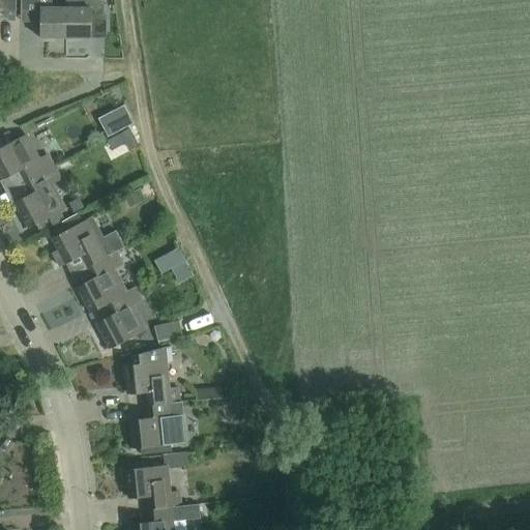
[(27,0),(28,12),(39,12),(39,37),(65,37),(65,6),(52,6),(51,0),(27,0)]
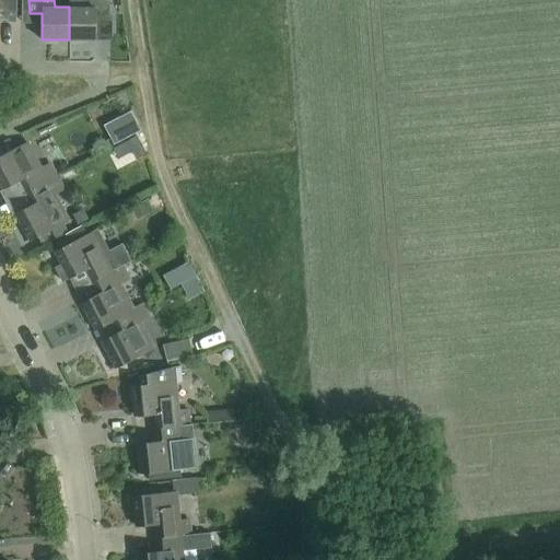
[(69,7),(69,39),(95,39),(95,14),(107,14),(107,0),(83,0),(83,7),(69,7)]
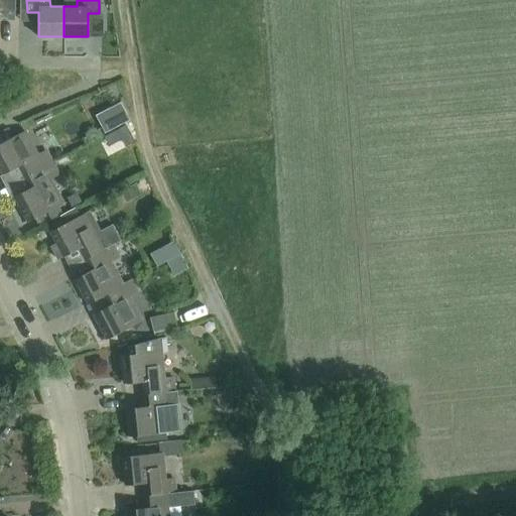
[(96,115),(105,133),(130,120),(121,102),(96,115)]
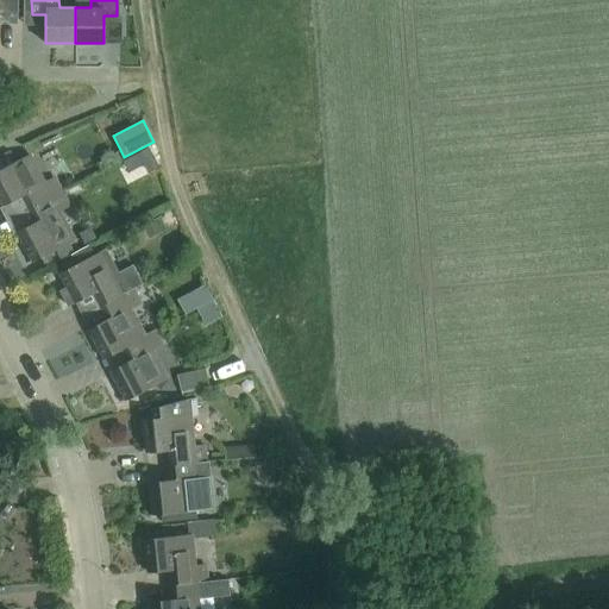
[(30,209),(62,192),(54,177),(44,182),(29,155),(0,170),(0,199),(2,205),(22,194),(30,209)]
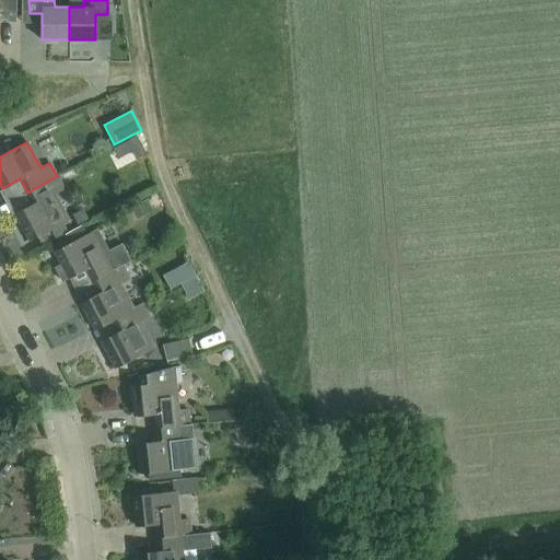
[(57,176),(27,193),(33,203),(15,212),(30,240),(49,230),(54,240),(69,232),(63,222),(68,220),(54,195),(63,189),(57,176)]
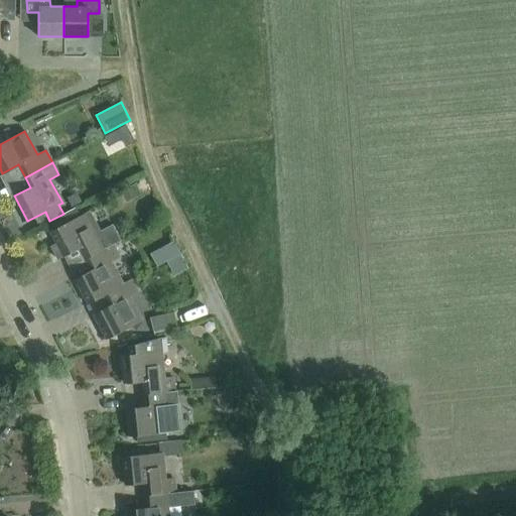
[(130,185),(136,198),(142,195),(136,183),(130,185)]
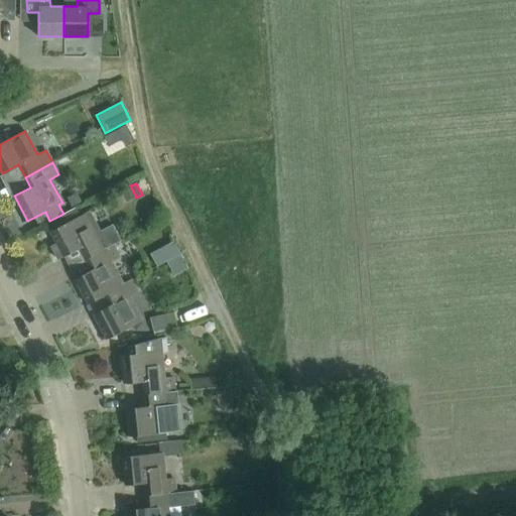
[(86,259),(112,245),(121,240),(112,224),(100,230),(90,211),(50,232),(56,243),(51,246),(57,258),(79,247),(86,259)]
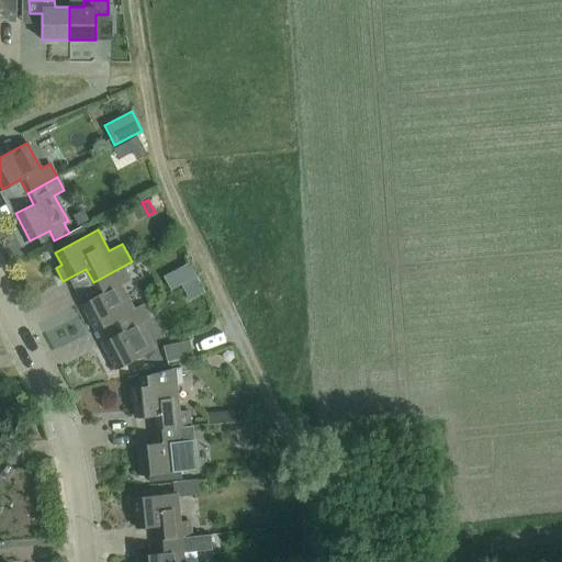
[(173,271),(181,284),(197,277),(189,262),(173,271)]
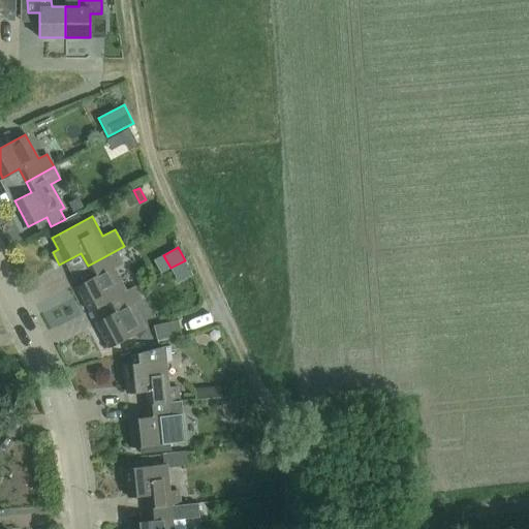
[(105,302),(126,291),(114,268),(121,263),(115,251),(88,266),(94,277),(78,285),(90,310),(105,302)]
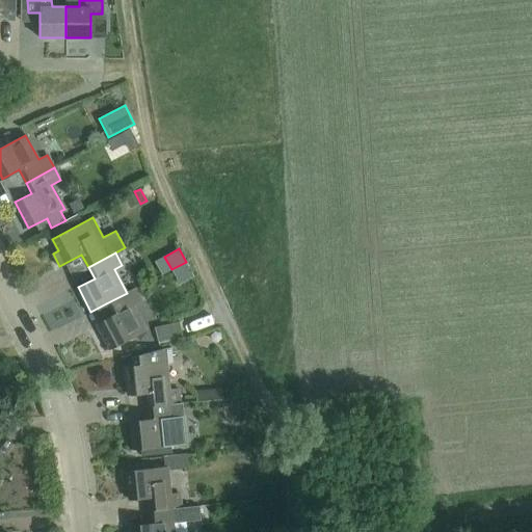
[(194,276),(186,262),(179,266),(187,281),(194,276)]
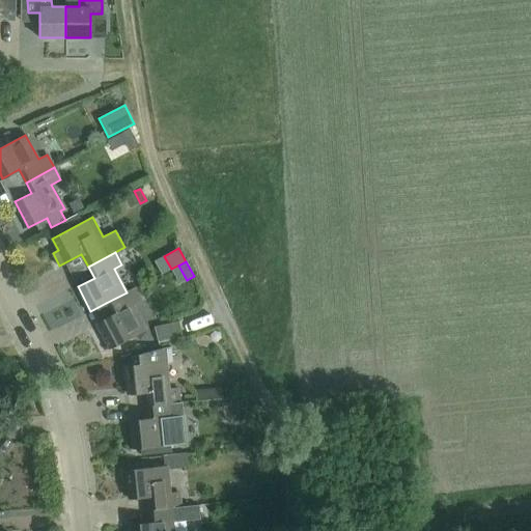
[(134,287),(127,292),(106,303),(112,314),(95,324),(109,347),(145,329),(133,305),(141,301),(134,287)]
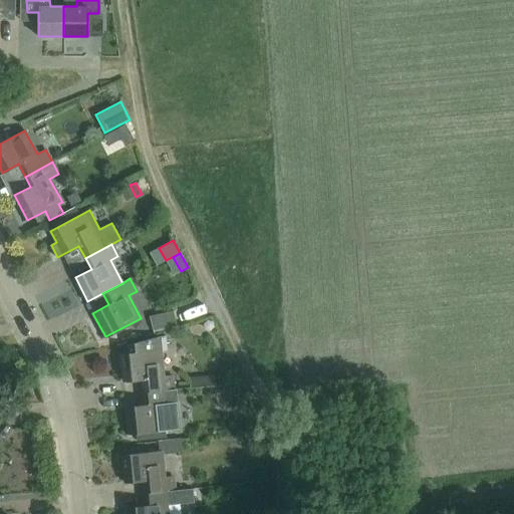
[(150,316),(153,330),(177,325),(174,311),(150,316)]
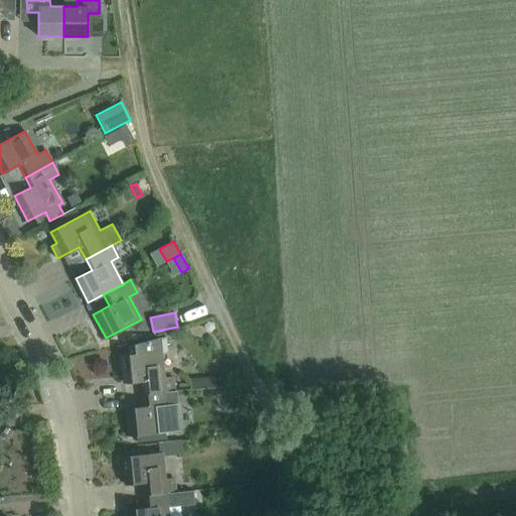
[(128,346),(129,355),(121,355),(124,382),(142,380),(143,393),(173,390),(172,376),(163,377),(160,352),(166,351),(165,338),(166,338),(165,336),(128,346)]
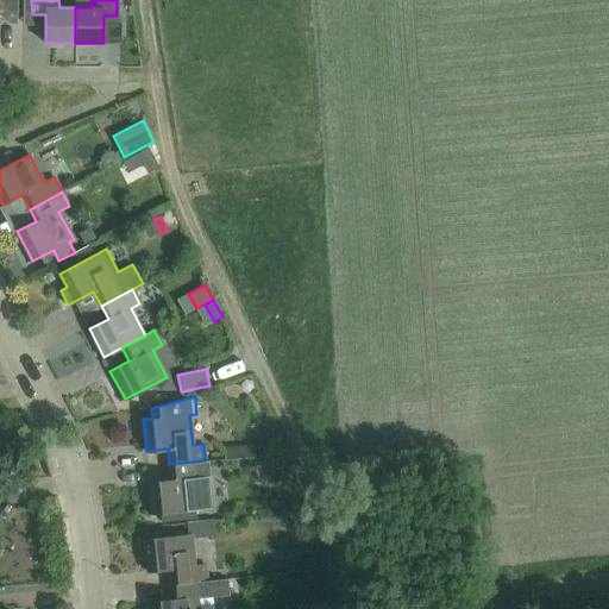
[(225,451),(226,460),(256,459),(255,449),(225,451)]
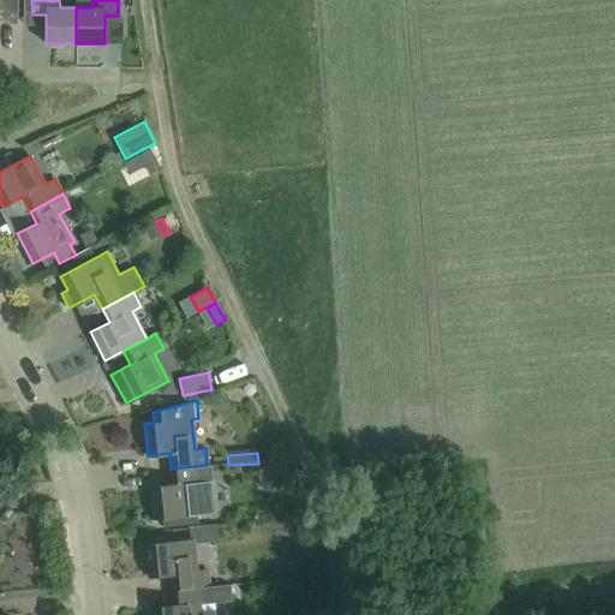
[(207,465),(171,469),(173,483),(150,485),(154,518),(162,517),(162,527),(199,524),(198,513),(201,513),(197,482),(208,482),(207,465)]
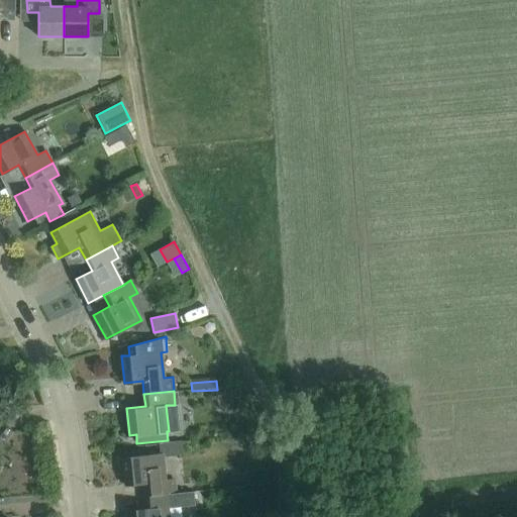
[(144,496),(175,493),(173,479),(165,480),(162,453),(122,457),(125,485),(143,483),(144,496)]
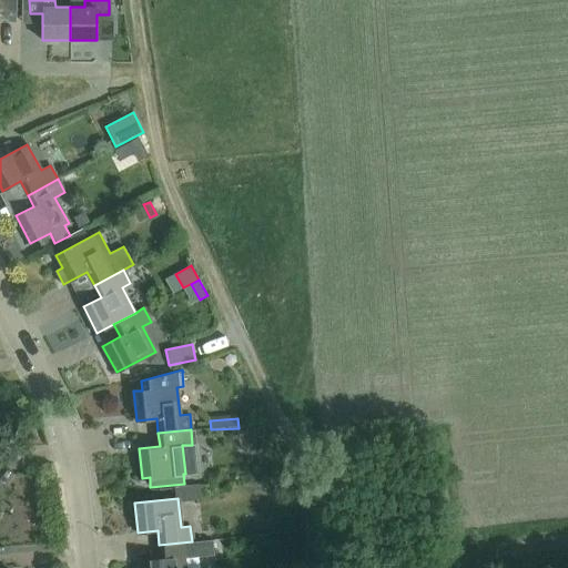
[(192,541),(159,545),(160,559),(140,561),(140,567),(184,567),(183,557),(193,556),(192,541)]
